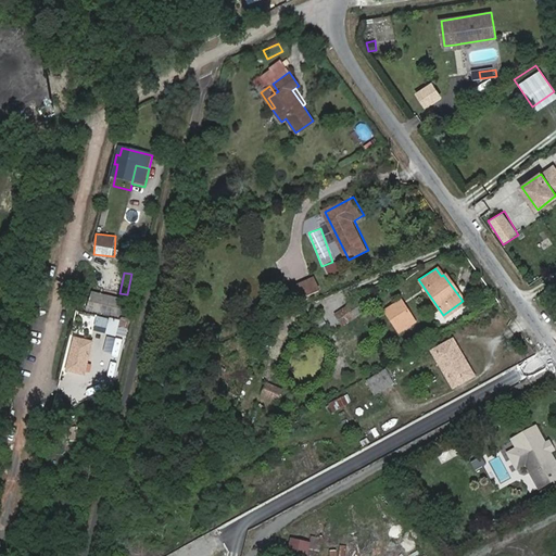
[(305,280),(280,292),(287,305),(311,293),(305,280)]
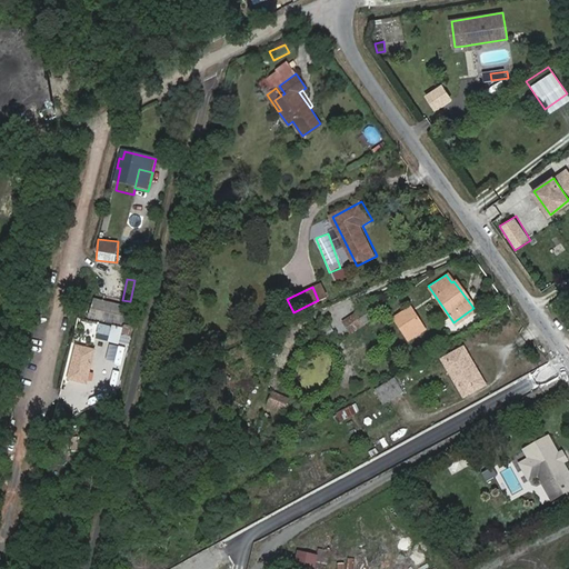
[(287,299),(275,305),(281,318),(293,312),(287,299)]
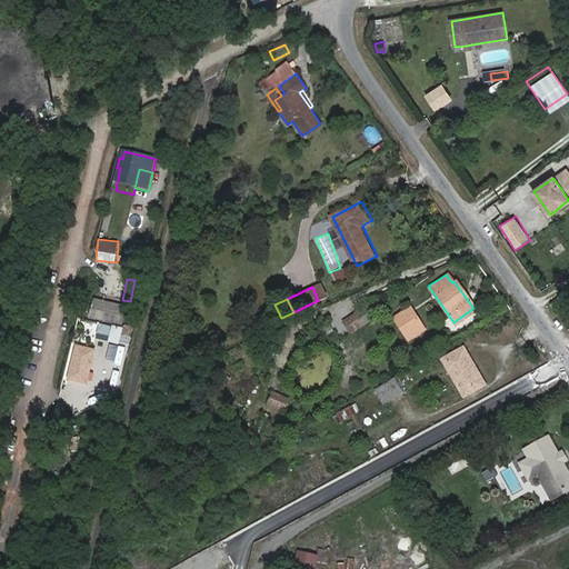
[(370,301),(365,305),(372,316),(378,312),(370,301)]
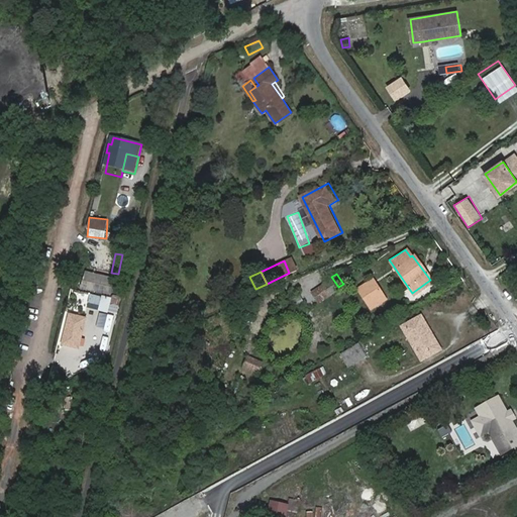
[(331,277),(320,284),(326,295),(338,287),(331,277)]
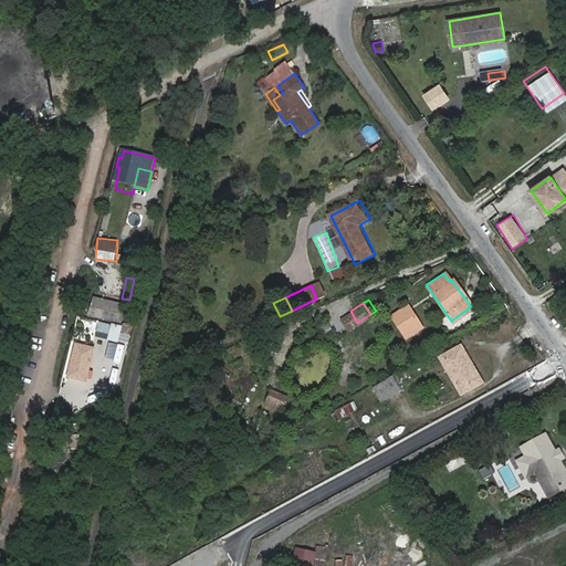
[(389,315),(404,333),(418,323),(405,305),(389,315)]
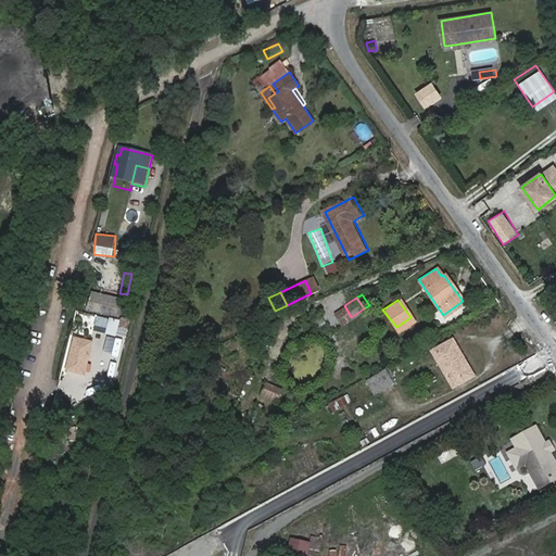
[(351,317),(344,305),(329,314),(337,327),(351,317)]
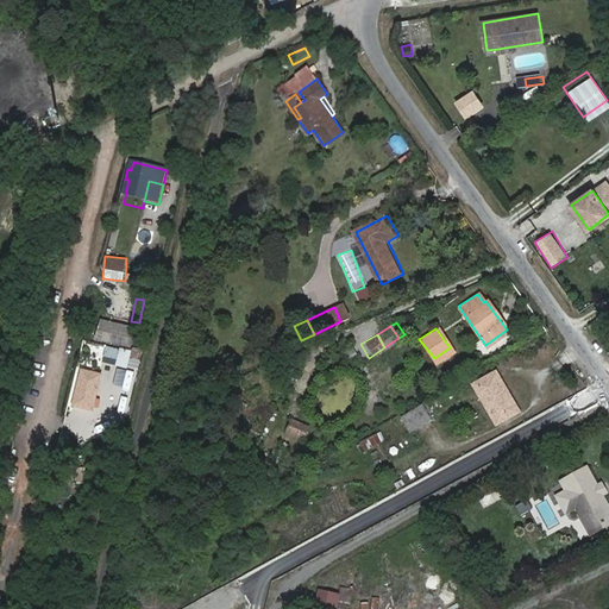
[(105,346),(102,360),(119,363),(121,350),(105,346)]
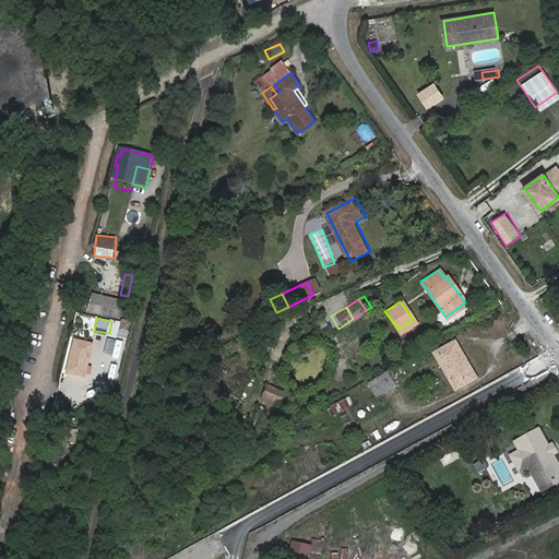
[(127,333),(118,331),(115,344),(123,346),(127,333)]
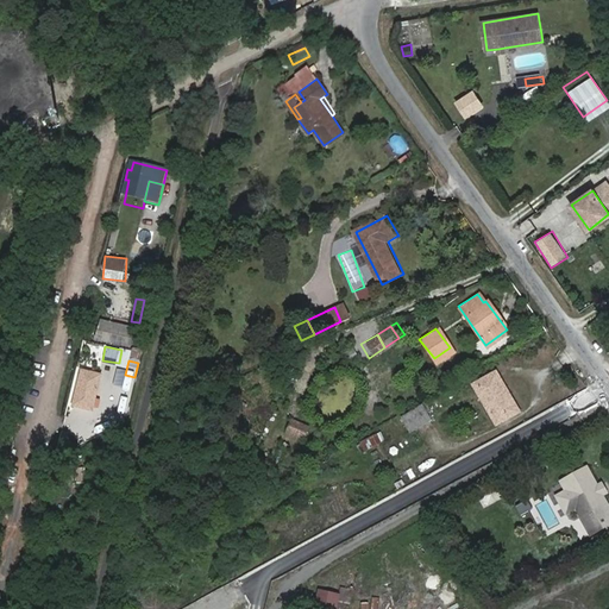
[(471,383),(494,422),(515,409),(493,371),(471,383)]
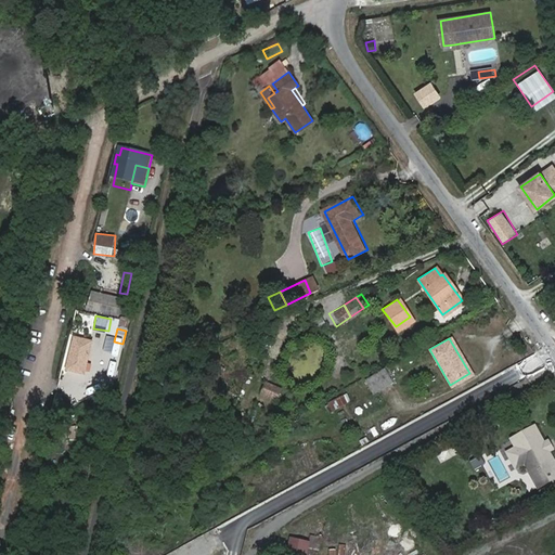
[(89,349),(72,345),(64,377),(80,382),(89,349)]
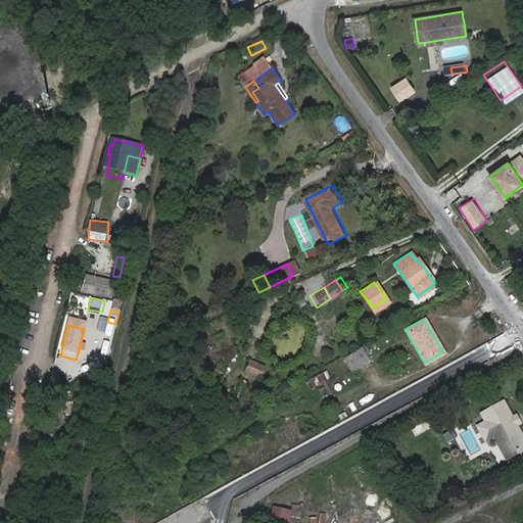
[(359,348),(340,359),(348,373),(367,362),(359,348)]
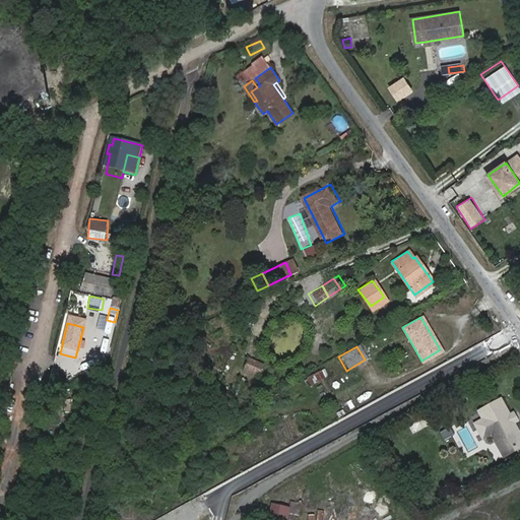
[(308,378),(312,386),(327,380),(323,371),(308,378)]
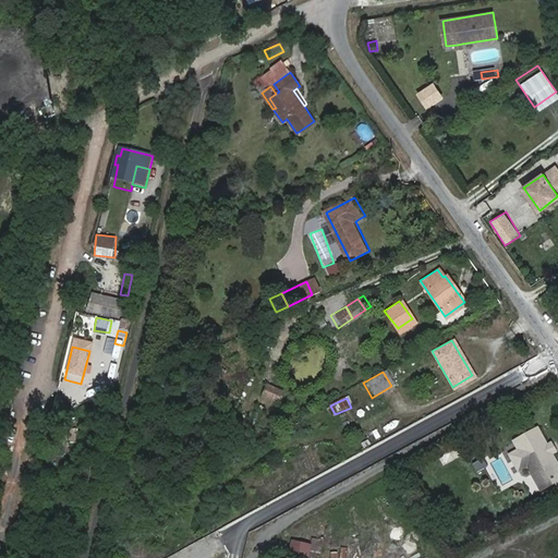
[(554,453),(548,444),(540,428),(517,440),(535,473),(557,461),(554,453)]
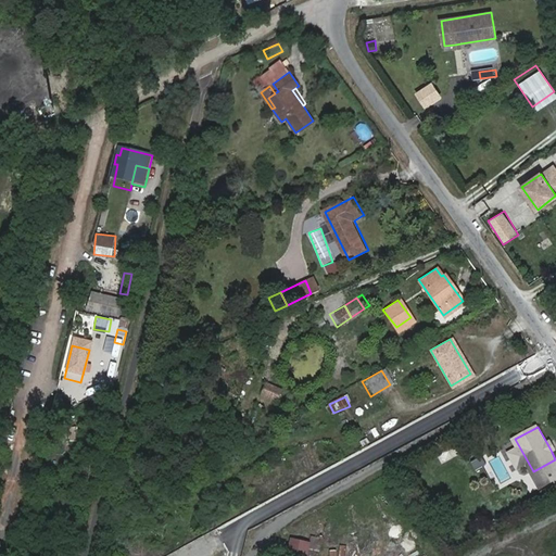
[(555,445),(552,439),(546,442),(552,452),(555,449),(555,445)]
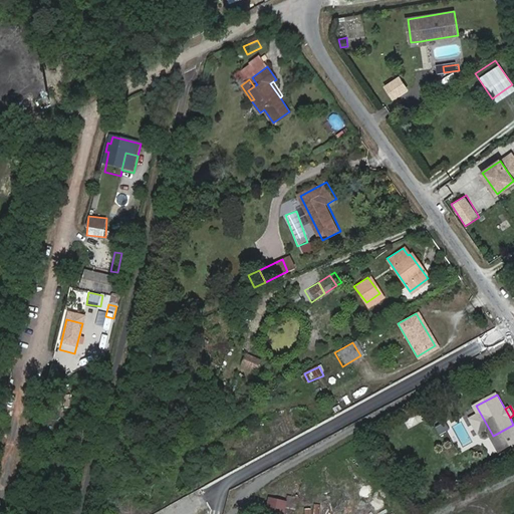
[(509,452),(503,455),(507,460),(512,457),(509,452)]
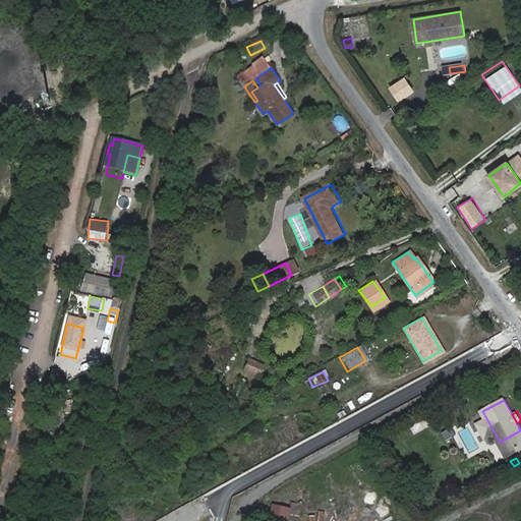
[(288,520),(290,506),(272,505),(270,520),(288,520)]
